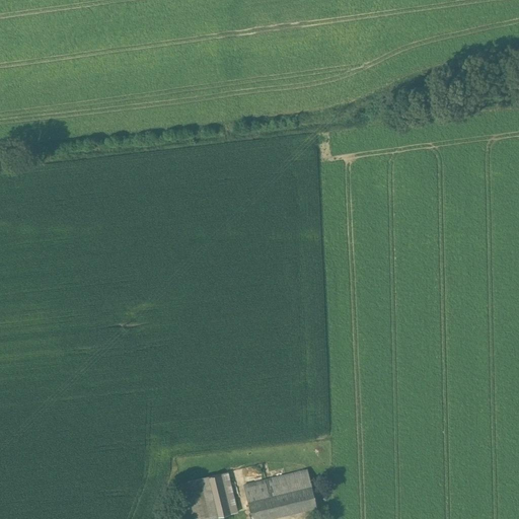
[(307,470),(255,483),(258,497),(306,485),(310,484),(307,470)]
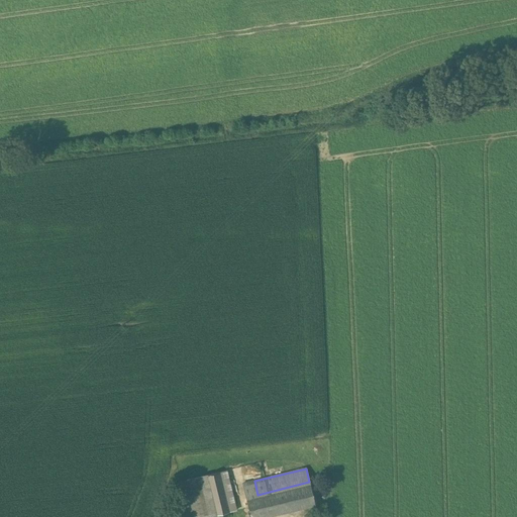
[(226,471),(191,480),(200,516),(207,516),(208,516),(236,510),(226,471)]
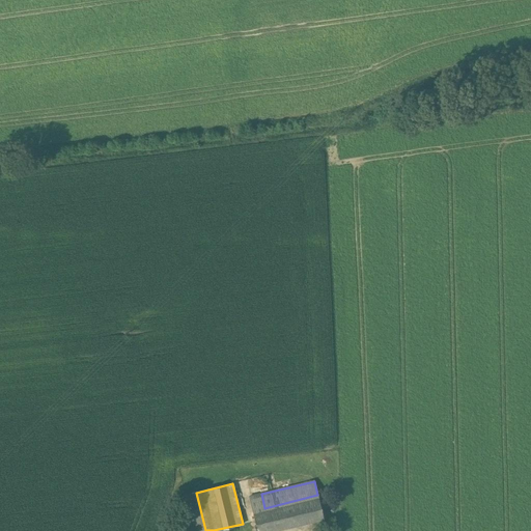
[(213,530),(214,530),(213,530),(205,530),(196,493),(185,495),(186,498),(193,530),(213,530)]
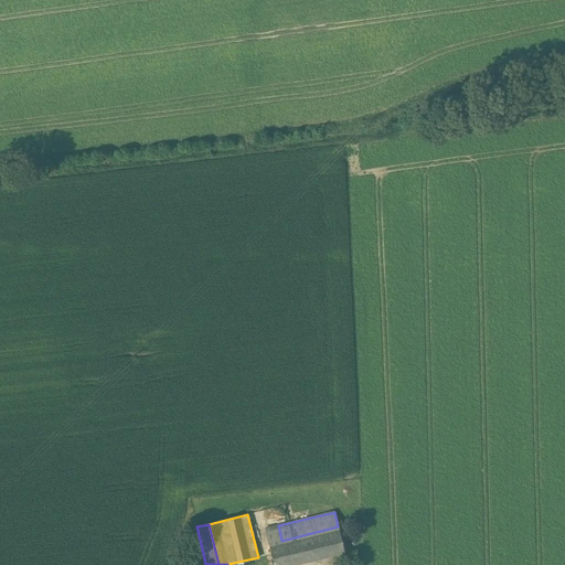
[(278,525),(265,529),(268,543),(281,541),(278,525)]
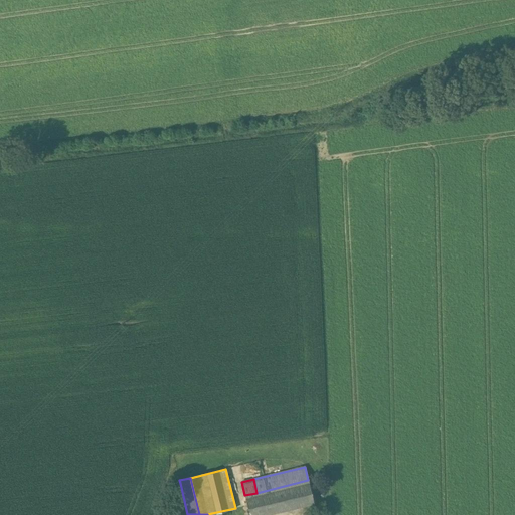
[(256,493),(244,495),(249,514),(263,514),(314,503),(308,480),(304,481),(256,493)]
